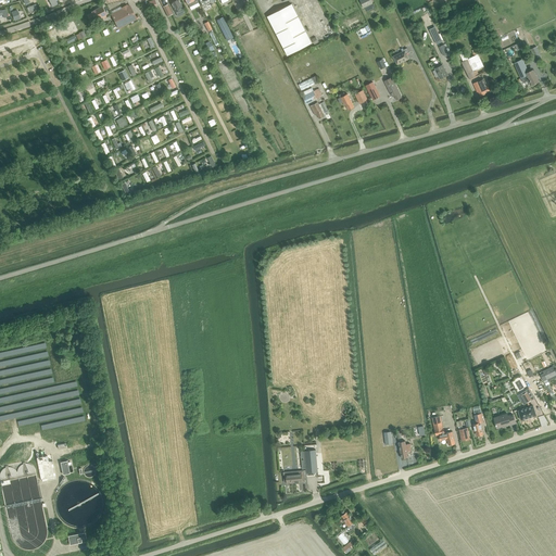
[(176,12),(176,11),(178,15),(185,12),(182,8),(184,8),(179,0),(176,0),(172,3),(176,12)]
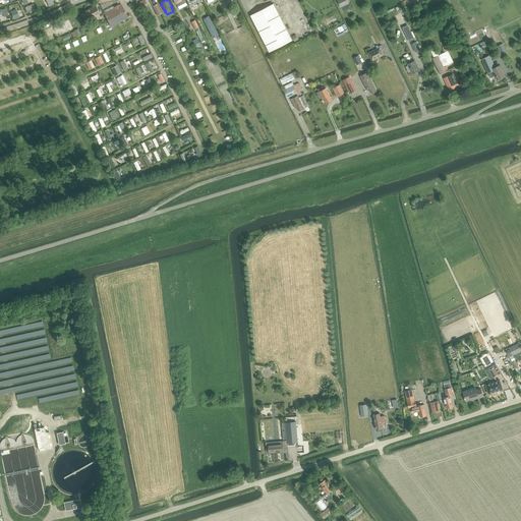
[(274,3),(251,15),(270,52),(293,40),(274,3)]
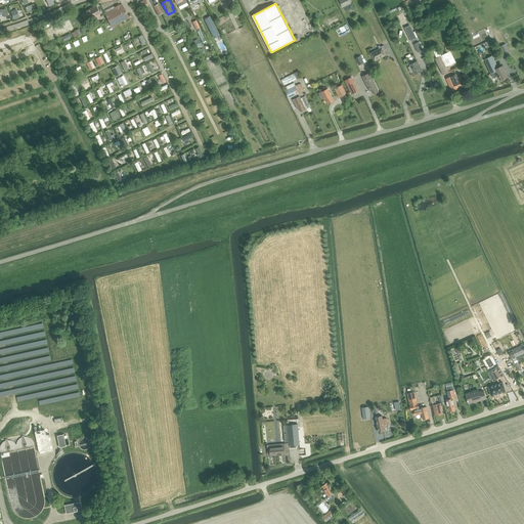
[(158,15),(163,13),(158,4),(154,6),(158,15)]
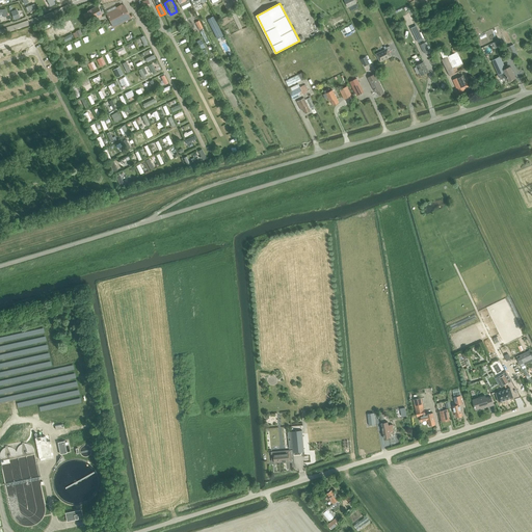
[(107,14),(113,26),(131,18),(124,5),(107,14)]
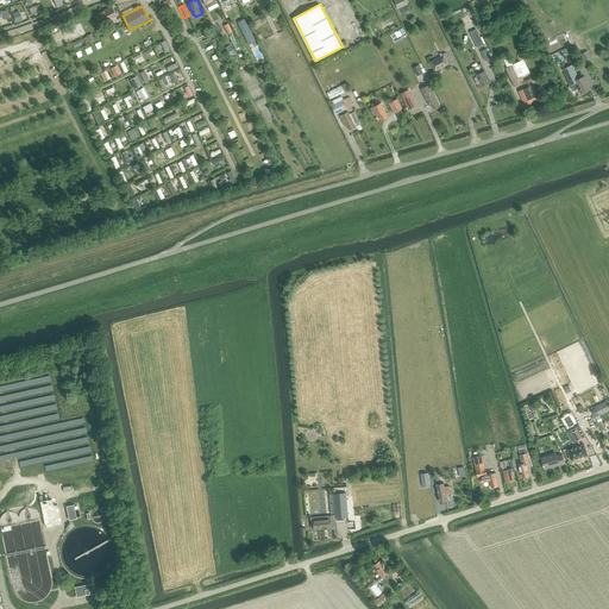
[(117,17),(112,7),(100,13),(100,14),(95,17),(99,25),(105,23),(117,17)]
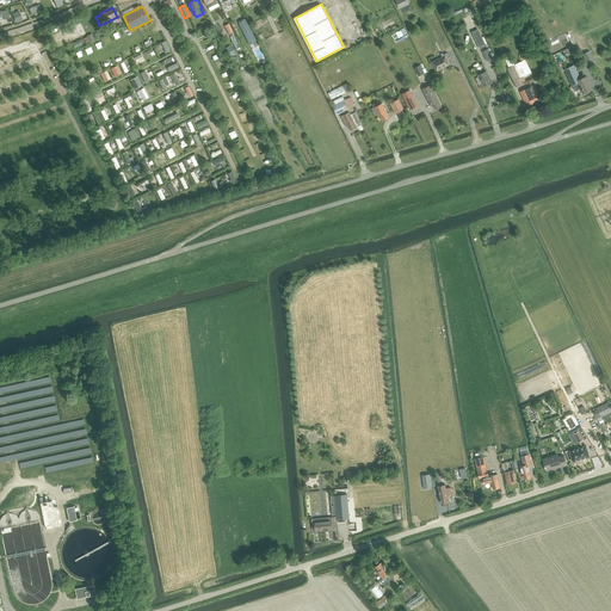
[(381,19),(383,26),(397,22),(394,14),(381,19)]
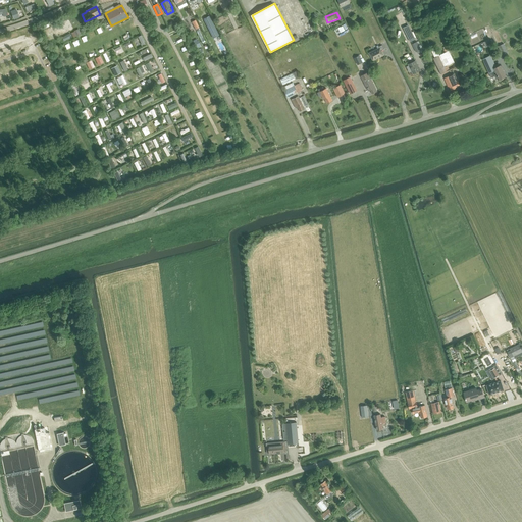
[(218,35),(209,15),(203,18),(213,38),(218,35)]
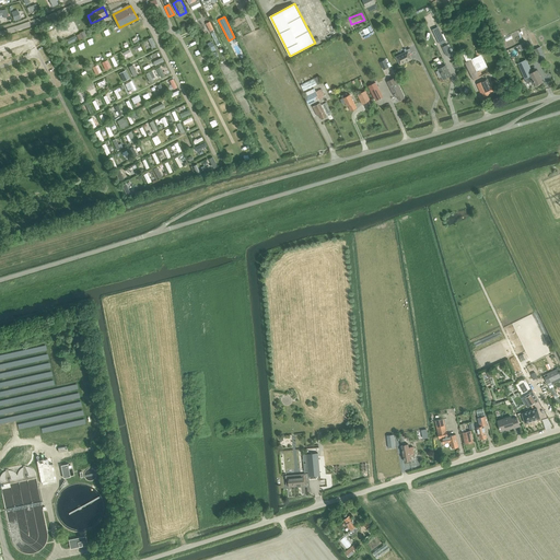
[(77,34),(79,39),(88,36),(84,31),(77,34)]
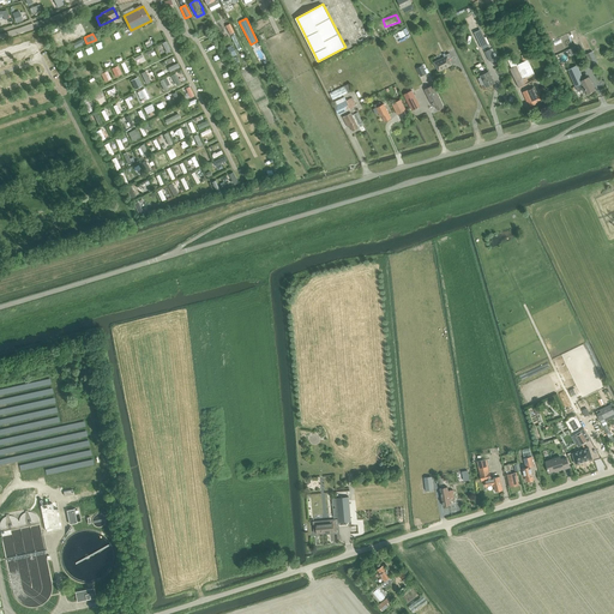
[(235,34),(232,36),(238,49),(242,48),(235,34)]
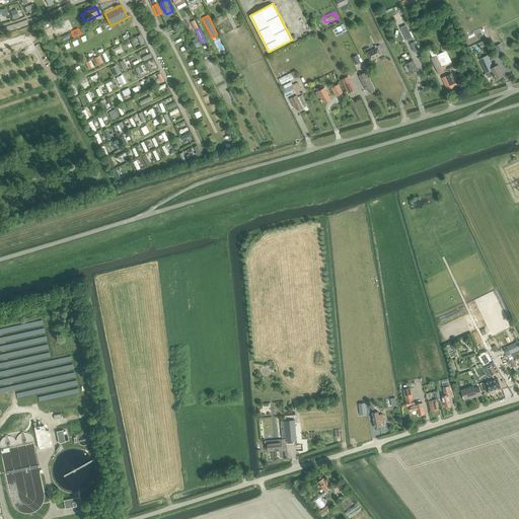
[(415,42),(410,44),(414,52),(419,50),(415,42)]
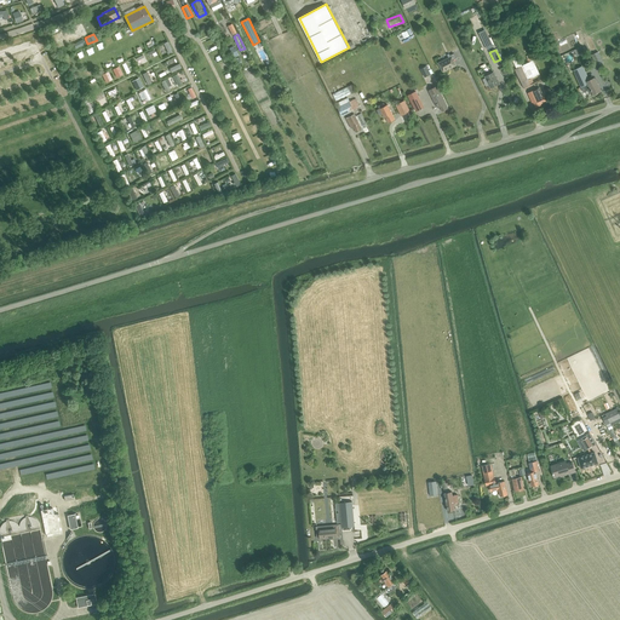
[(592,55),(596,65),(603,63),(600,51),(592,55)]
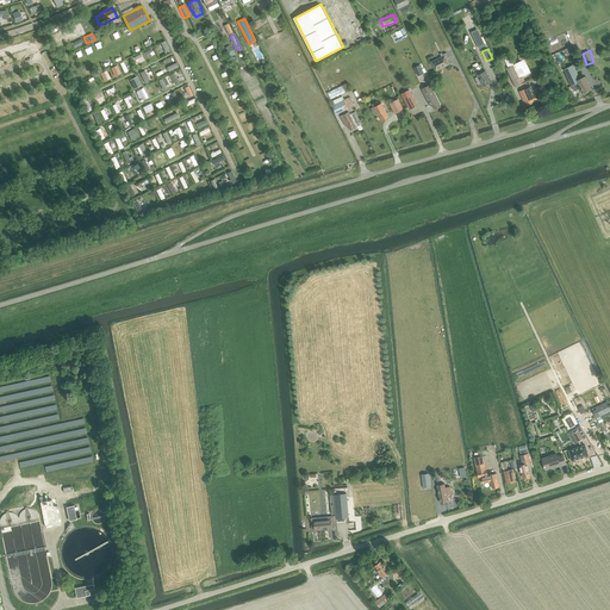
[(431,62),(436,70),(448,64),(446,58),(448,57),(446,53),(443,55),(443,56),(431,62)]
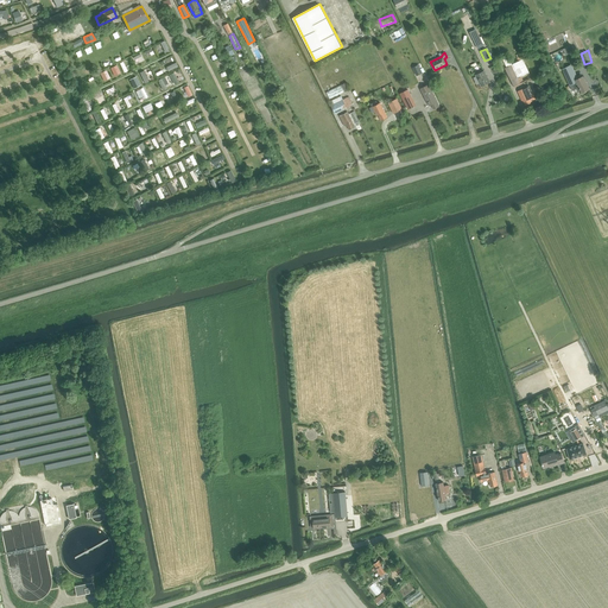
[(508,57),(502,59),(506,67),(505,68),(514,88),(532,78),(529,73),(530,73),(520,52),(515,55),(519,64),(514,67),(508,57)]
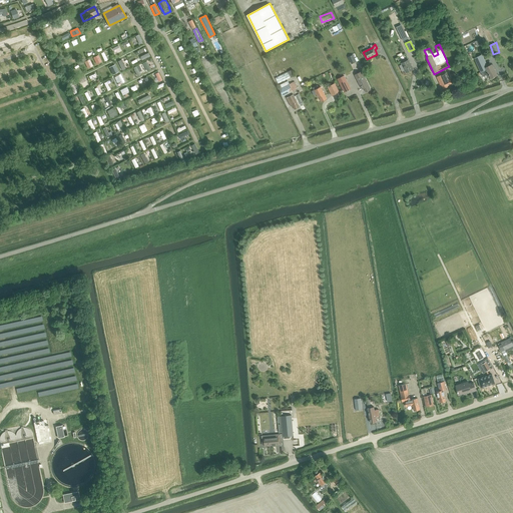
[(99,54),(93,57),(97,64),(102,61),(99,54)]
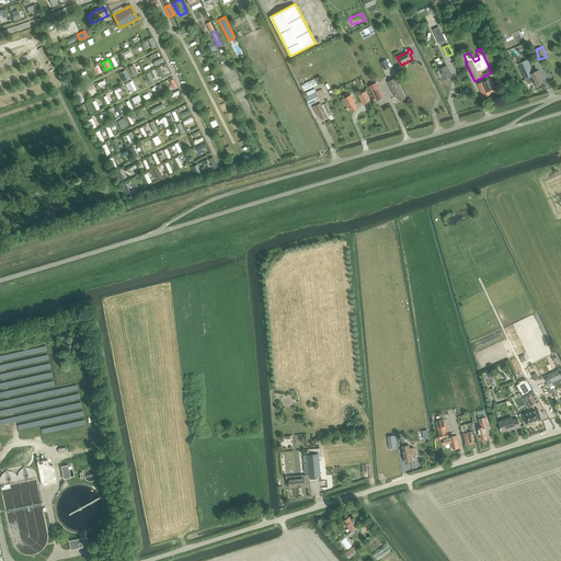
[(390,67),(386,59),(380,63),(385,70),(390,67)]
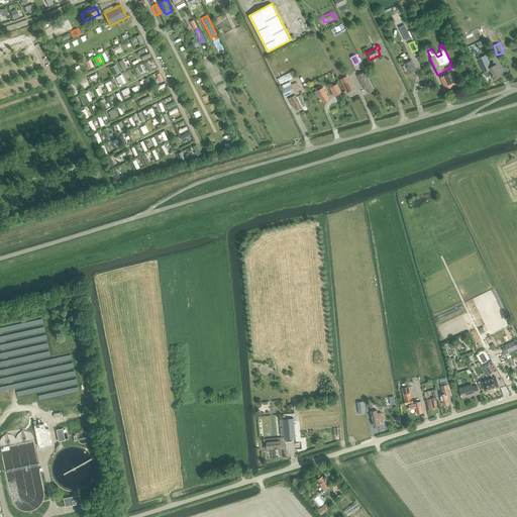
[(495,79),(501,76),(497,69),(498,68),(497,65),(490,68),(485,57),(478,60),(486,77),(490,75),(491,78),(494,76),(495,79)]
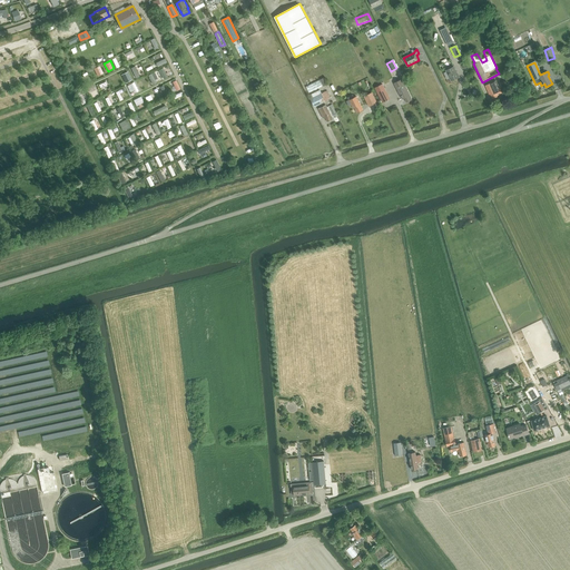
[(100,65),(95,68),(97,76),(104,74),(100,65)]
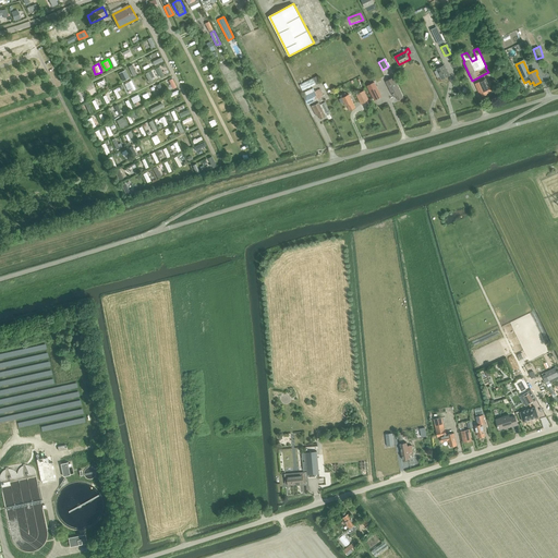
[(441,80),(449,75),(447,71),(447,70),(445,64),(436,69),(437,70),(435,71),(438,77),(440,76),(441,80)]
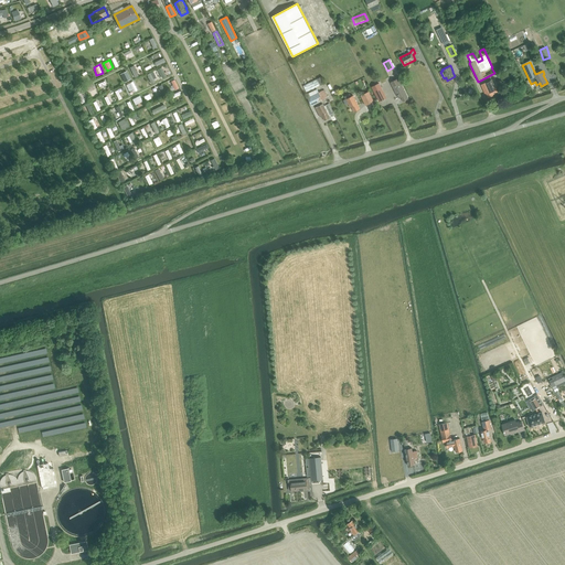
[(324,76),(304,84),(307,92),(327,83),(324,76)]
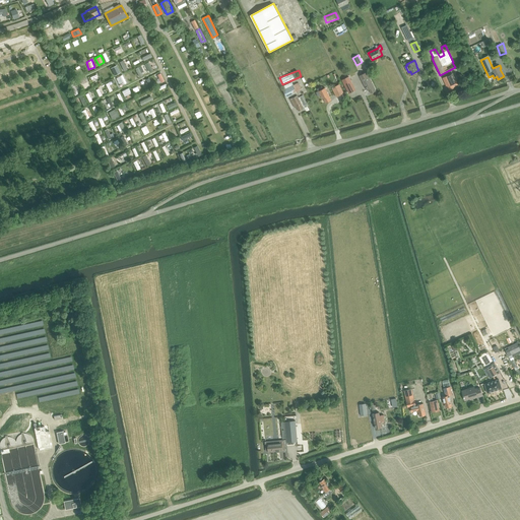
[(361,75),(363,79),(368,89),(369,88),(372,93),(377,90),(368,72),(361,75)]
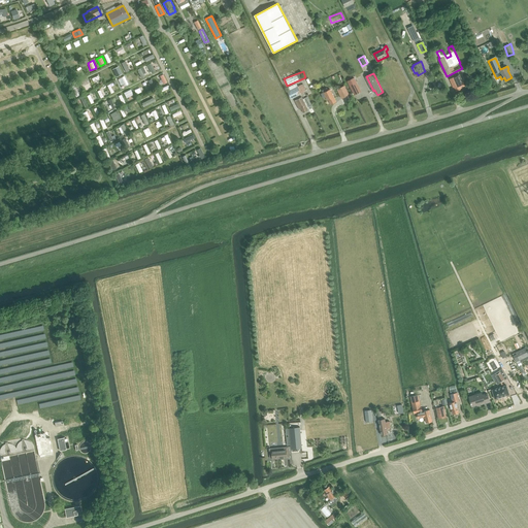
[(459,74),(450,79),(453,88),(454,87),(456,91),(461,89),(465,87),(459,74)]
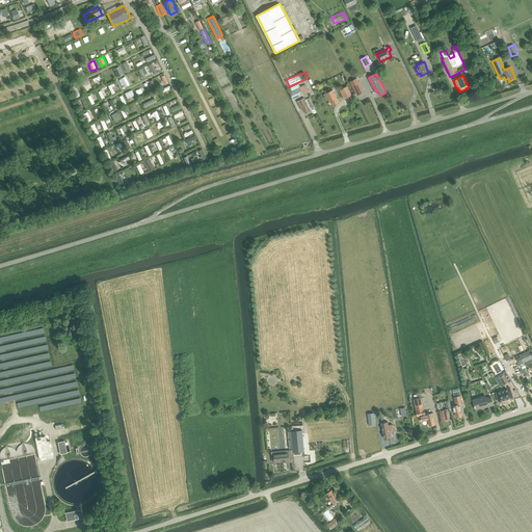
[(357,78),(350,82),(356,96),(364,91),(357,78)]
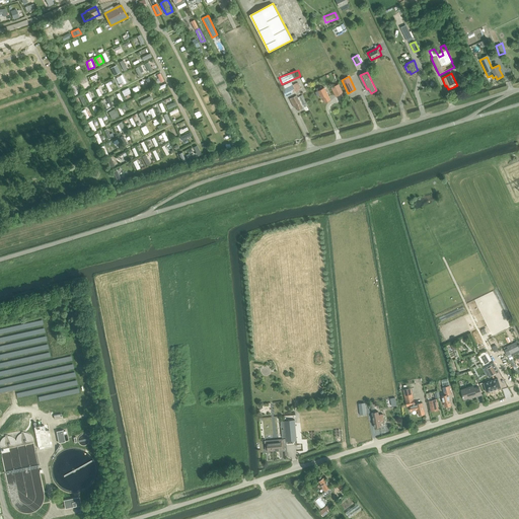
[(298,82),(292,85),(296,92),(301,90),(298,82)]
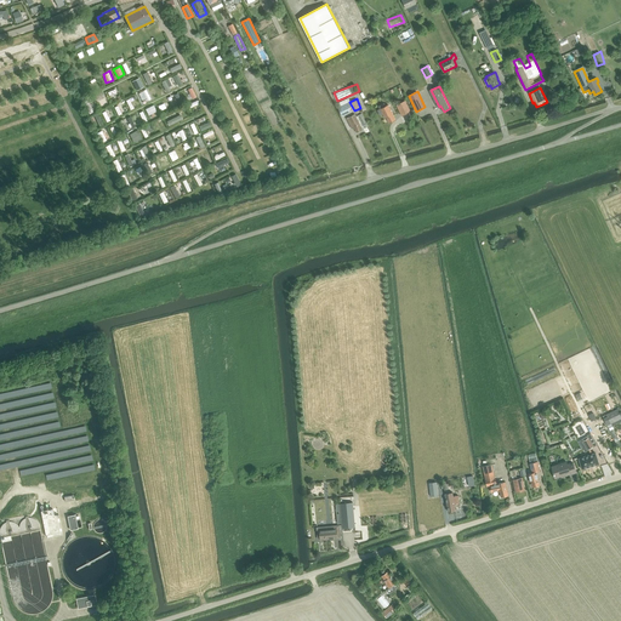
[(90,113),(93,112),(87,100),(84,102),(90,113)]
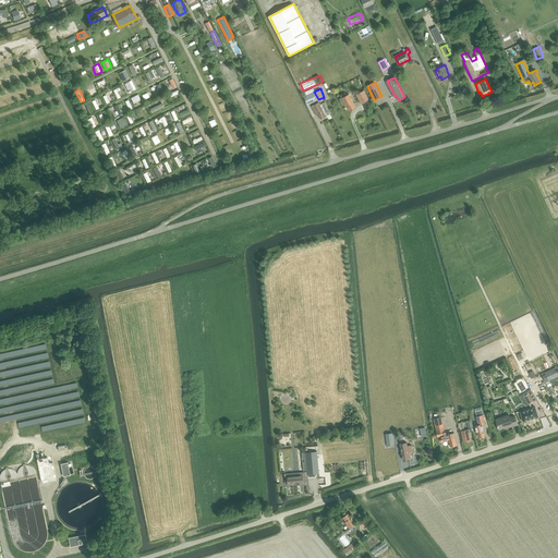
[(370,100),(364,91),(356,95),(361,105),(370,100)]
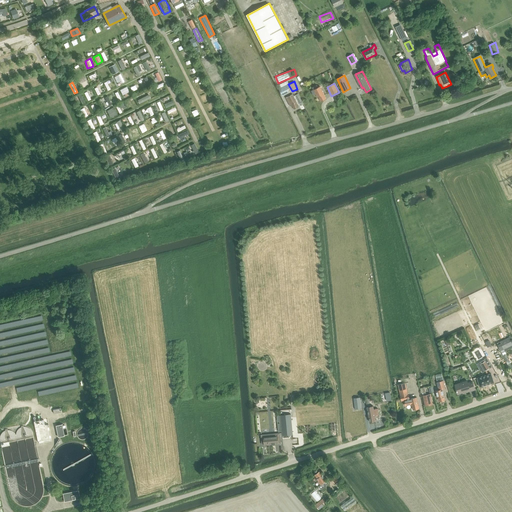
[(292,91),(288,84),(279,88),(282,96),(292,91)]
